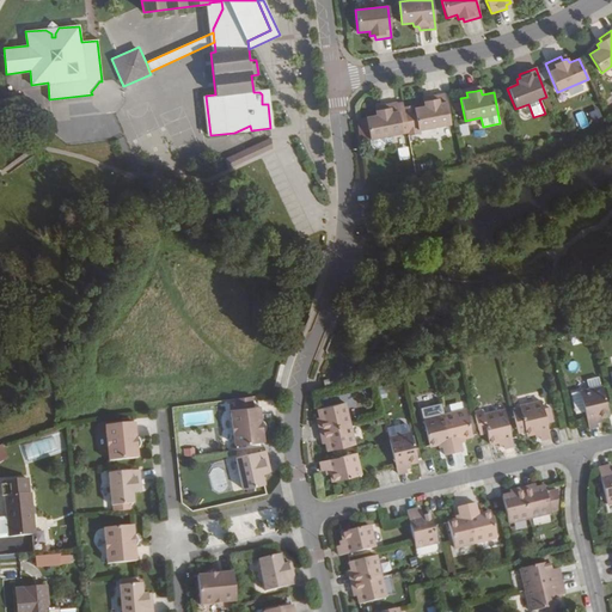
[(408,132),(408,135),(418,133),(418,130),(451,123),(445,93),(428,97),(428,101),(423,102),(424,106),(414,109),(414,105),(403,108),(408,132)]
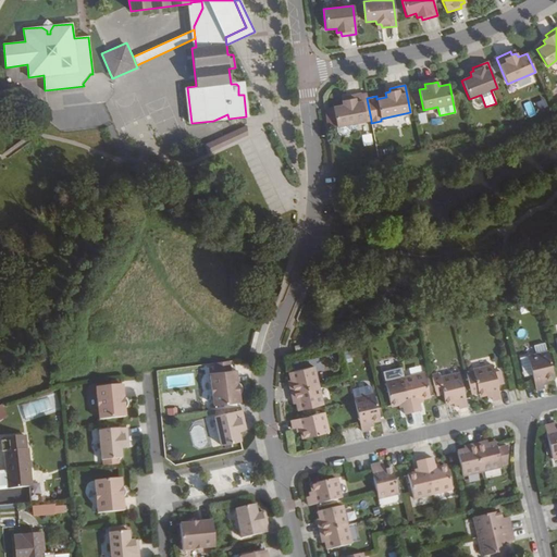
[(332,107),(336,127),(371,120),(367,98),(366,94),(361,95),(361,94),(345,96),(346,100),(342,100),(343,106),(332,107)]
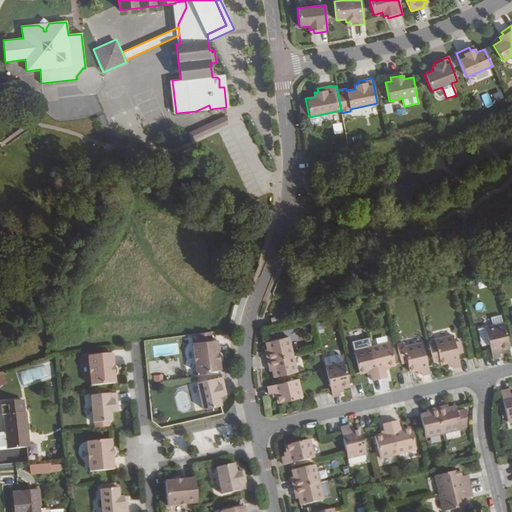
[(212,132),(230,124),(226,116),(208,123),(212,132)]
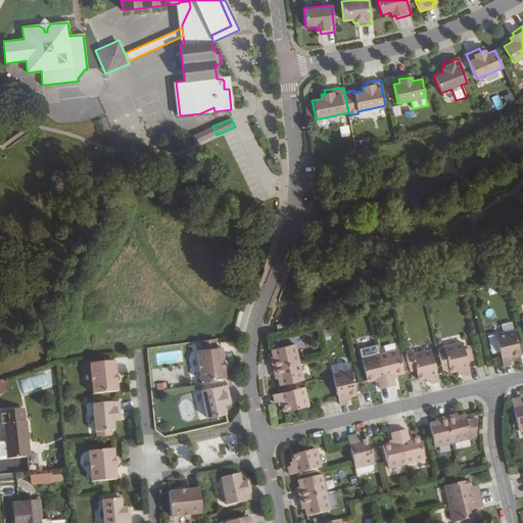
[(520,354),(514,330),(495,334),(503,366),(511,364),(510,358),(520,354)]
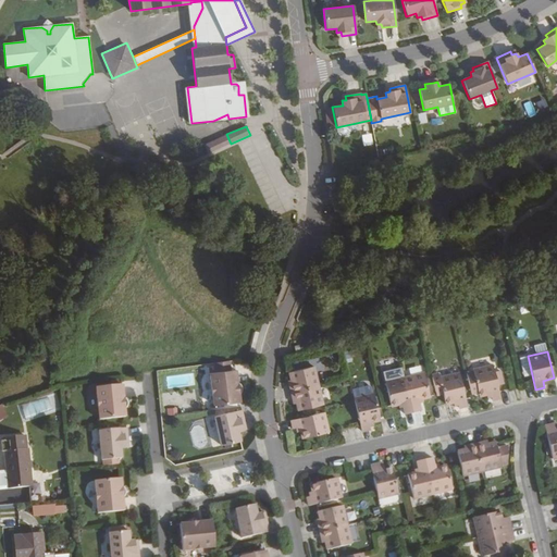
[(215,372),(210,373),(214,406),(240,403),(239,393),(242,393),(242,391),(243,388),(242,386),(240,384),(239,383),(237,384),(236,370),(231,370),(230,361),(214,363),(215,372)]
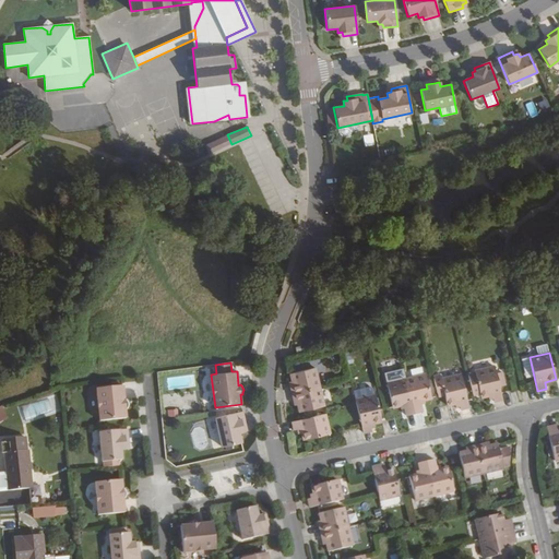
[(530,363),(521,364),(524,381),(532,380),(530,363)]
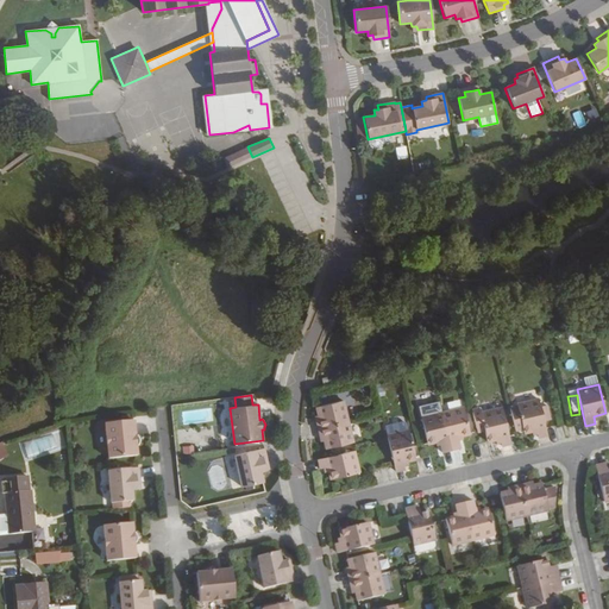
[(540,407),(538,399),(516,403),(516,405),(522,429),(523,433),(531,431),(535,429),(537,434),(538,438),(547,434),(544,421),(540,407)]
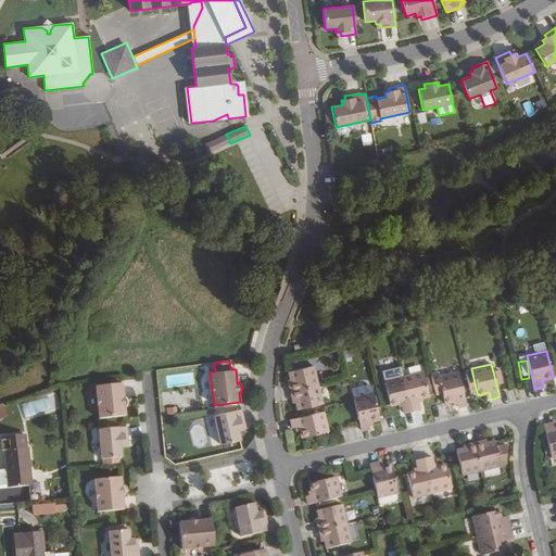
[(321,404),(313,366),(288,371),(289,379),(287,380),(292,403),(294,403),(297,409),(321,404)]
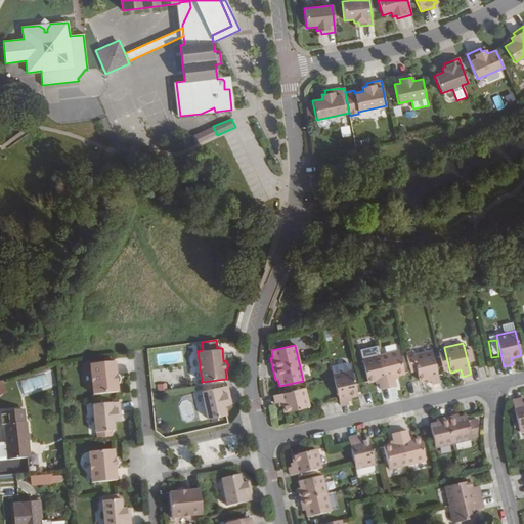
[(449,369),(444,348),(438,349),(443,370),(449,369)]
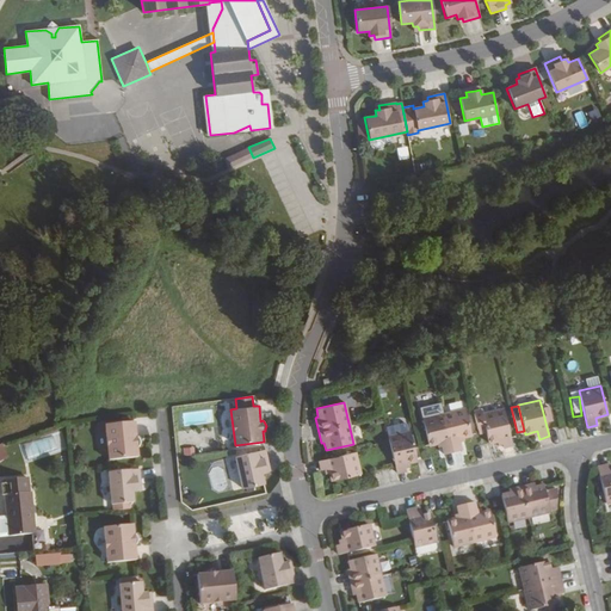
[(553,421),(549,406),(542,408),(545,423),(553,421)]
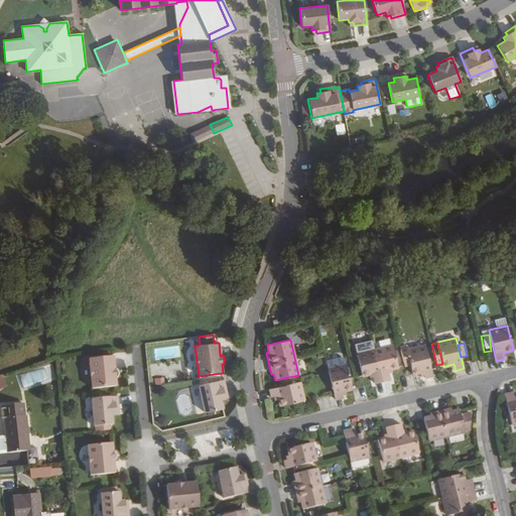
[(432,376),(425,345),(407,349),(406,344),(399,346),(404,367),(410,365),(412,375),(419,373),(422,372),(424,375),(424,378),(432,376)]
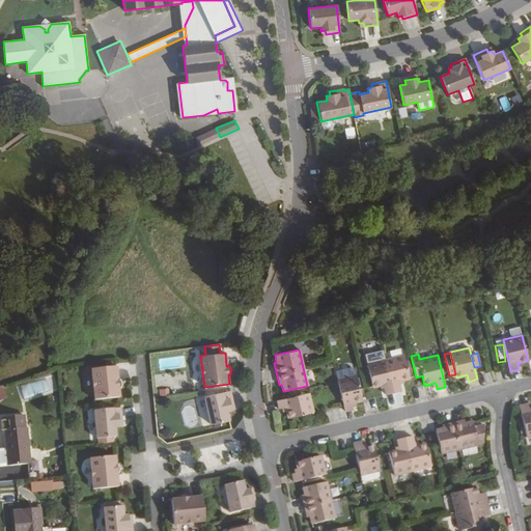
[(410,378),(403,355),(367,364),(372,387),(380,386),(383,385),(384,388),(386,395),(401,391),(400,384),(399,381),(402,380),(410,378)]
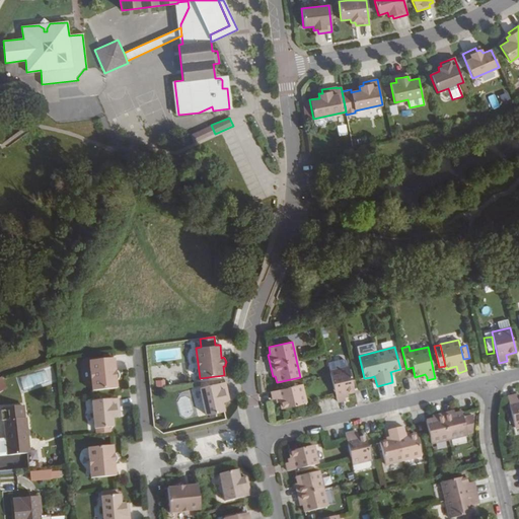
[(114,358),(89,361),(92,390),(117,388),(117,380),(118,379),(119,379),(119,377),(119,375),(119,372),(117,371),(115,371),(114,358)]
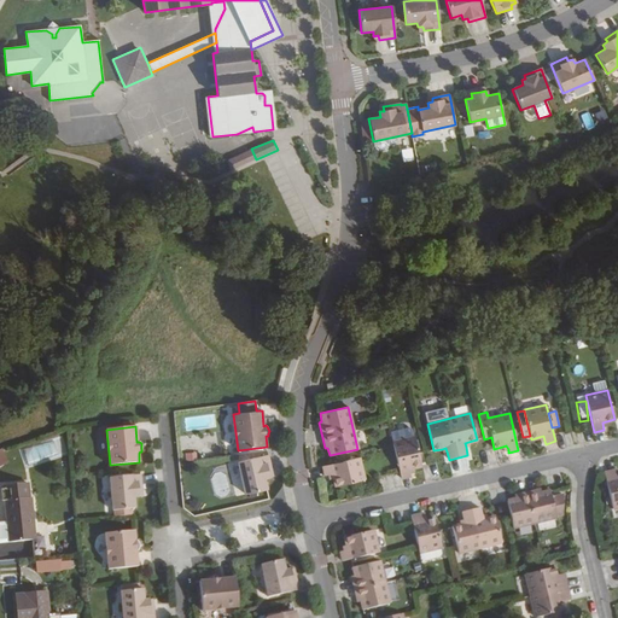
[(421,465),(414,436),(392,442),(401,478),(410,476),(410,473),(409,468),(413,467),(421,465)]
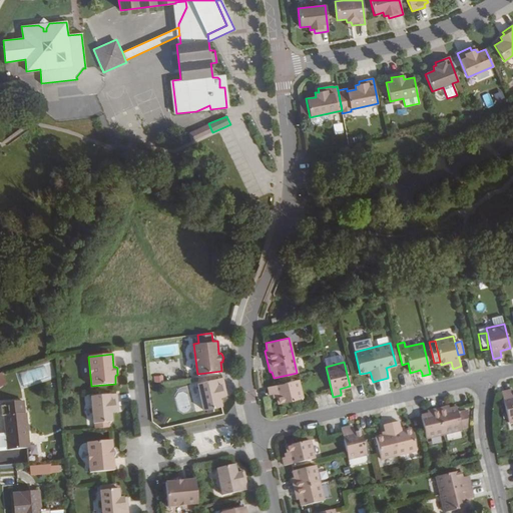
[(222,378),(197,383),(203,410),(221,406),(219,397),(223,396),(222,392),(225,391),(222,378)]
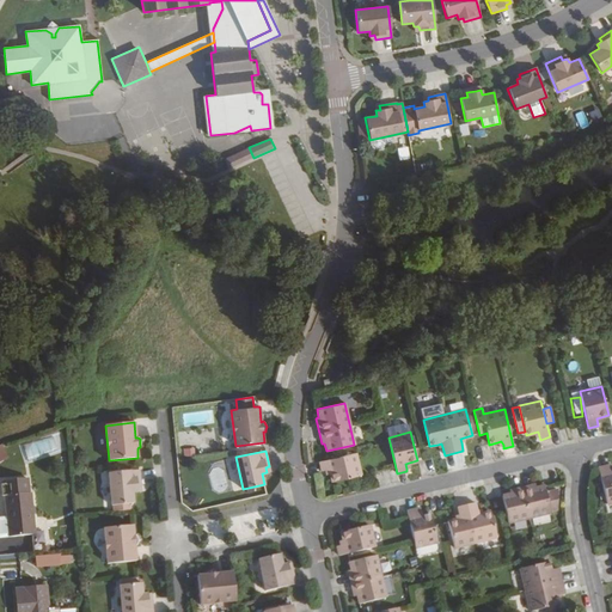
[(361,475),(355,453),(319,461),(322,471),(324,470),(329,469),(330,475),(332,482),(361,475)]
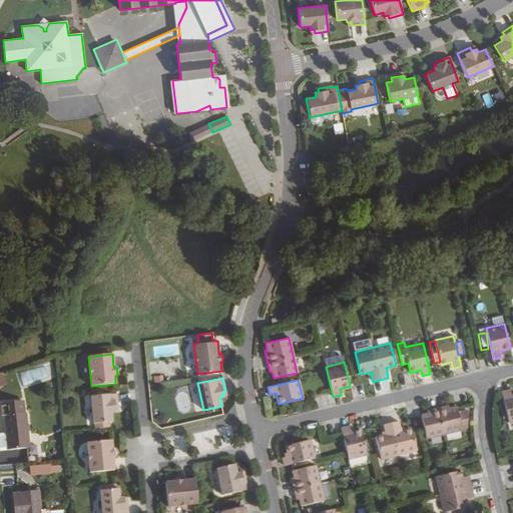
[(231,381),(224,382),(226,394),(233,393),(231,381)]
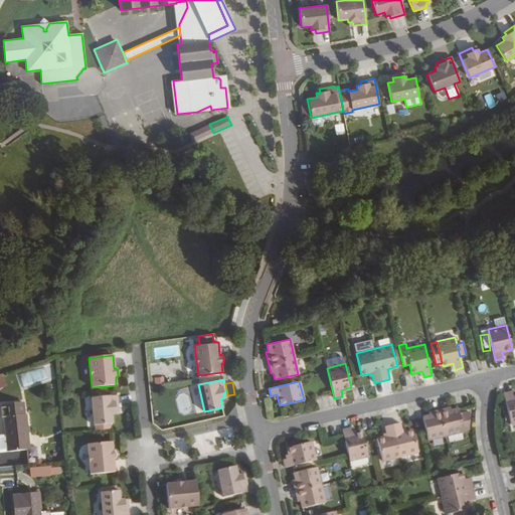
[(514,422),(514,392),(514,391),(503,394),(505,401),(510,424),(514,422)]
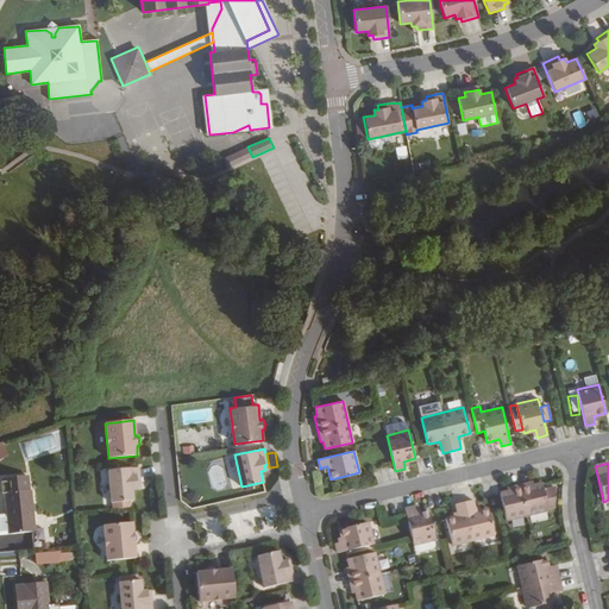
[(138,468),(108,470),(111,503),(132,501),(131,490),(137,489),(136,484),(139,484),(138,468)]
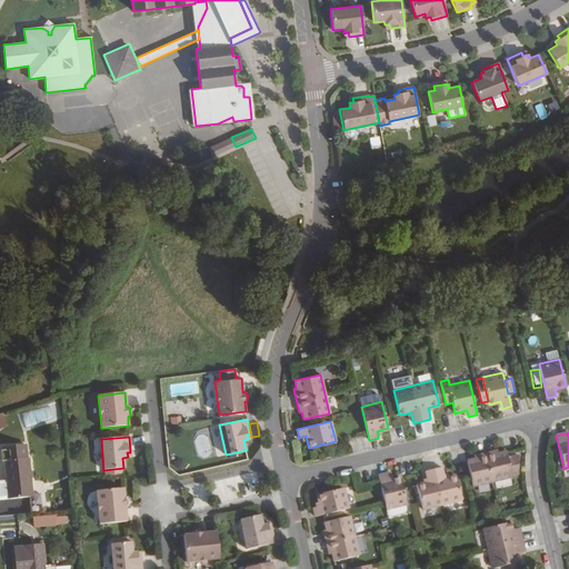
[(507,457),(506,450),(498,452),(497,450),(473,456),(473,458),(467,460),(472,486),(493,481),(510,478),(511,477),(511,476),(507,457)]
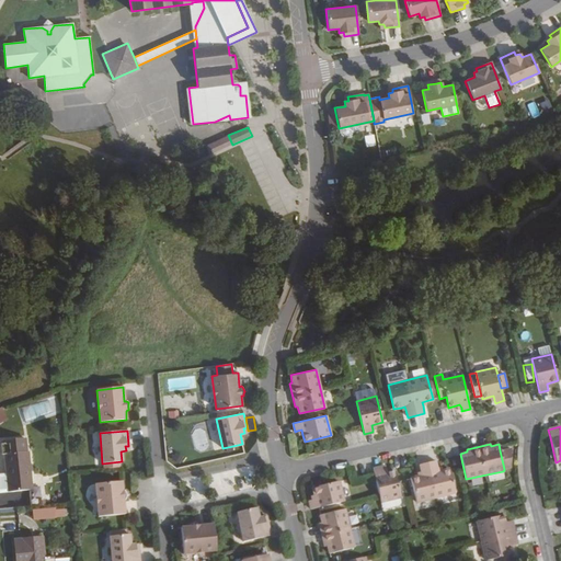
[(511,468),(511,448),(500,450),(504,469),(511,468)]
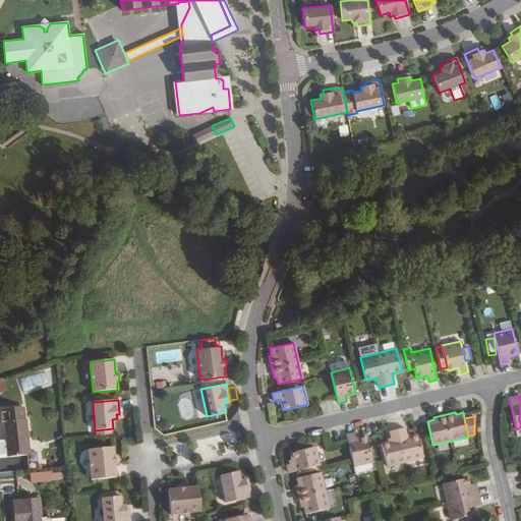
[(30,455),(25,419),(3,421),(7,457),(30,455)]
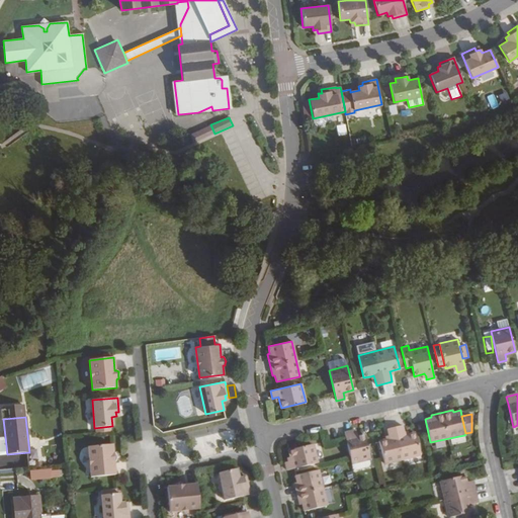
[(420,455),(415,433),(409,434),(405,435),(404,432),(403,425),(386,429),(387,436),(389,439),(385,440),(378,441),(384,463),(420,455)]
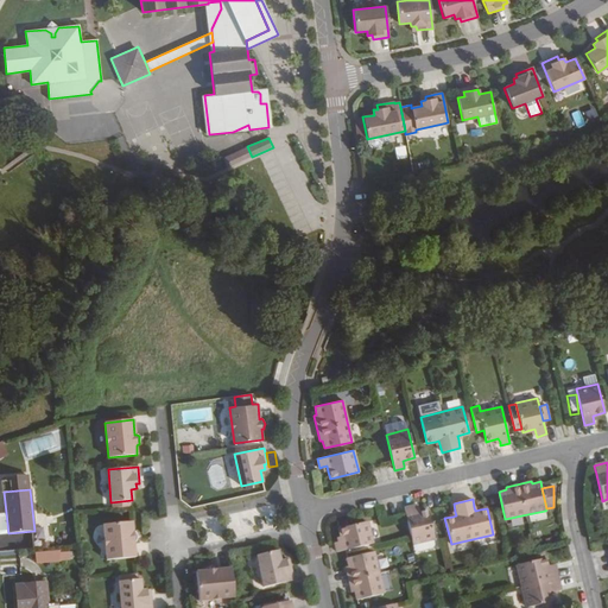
[(435,539),(426,508),(419,511),(418,505),(404,508),(412,544),(434,539),(435,539)]
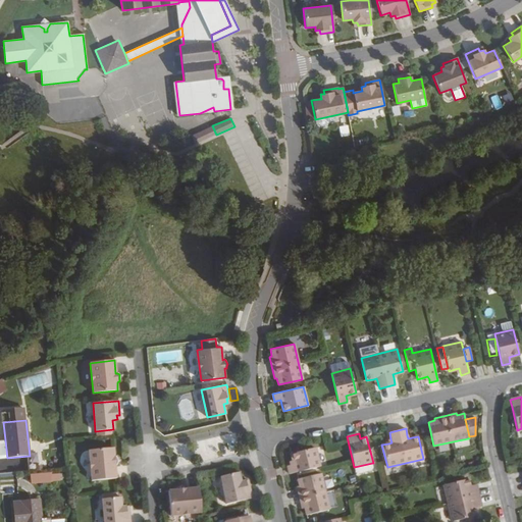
[(455,447),(469,444),(468,438),(453,441),(455,447)]
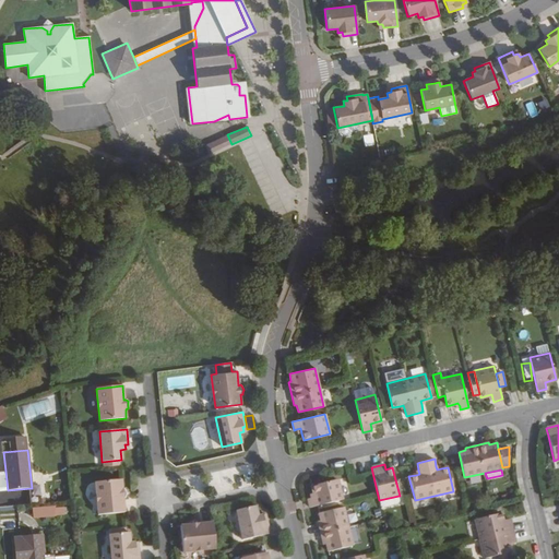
[(94,483),(97,514),(123,512),(122,498),(125,498),(126,497),(126,495),(126,492),(126,491),(125,489),(123,488),(121,489),(121,479),(94,483)]
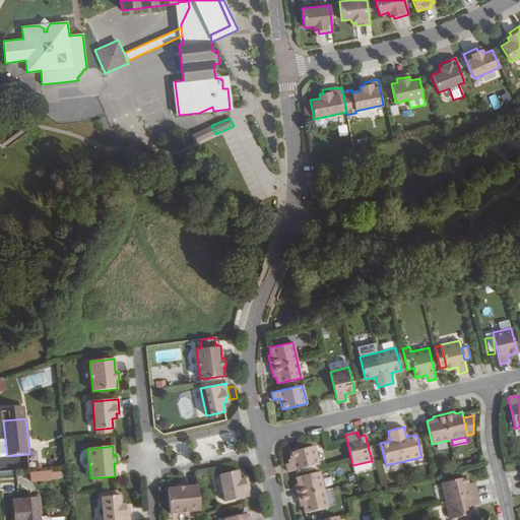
[(318,465),(314,446),(289,452),(291,459),(293,462),(288,463),(285,464),(287,472),(318,465)]
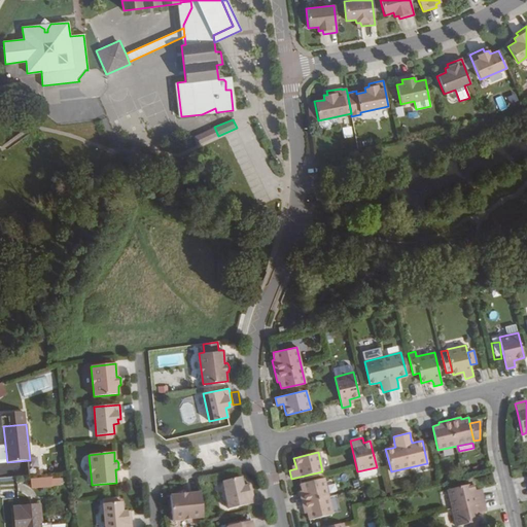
[(375,476),(377,472),(376,467),(357,471),(358,477),(362,479),(375,476)]
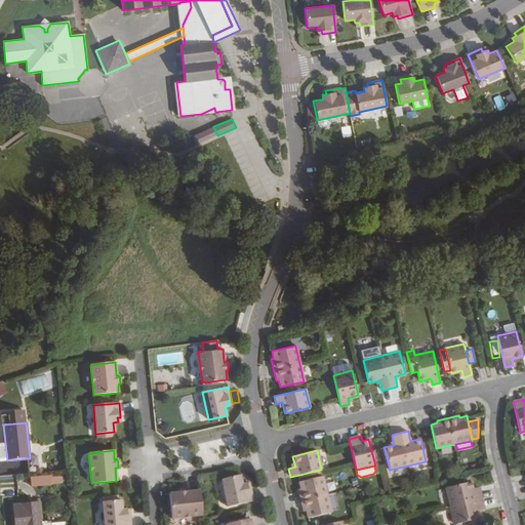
[(36,476),(31,476),(31,486),(62,485),(61,470),(36,471),(36,476)]
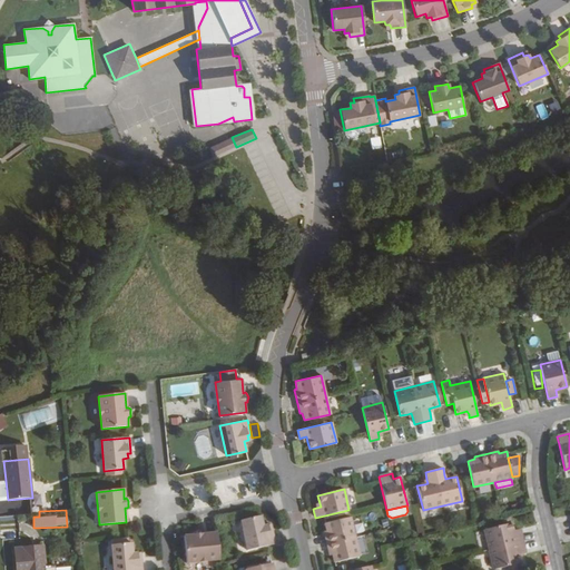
[(241,520),(247,550),(275,543),(272,529),(268,530),(267,524),(263,526),(261,516),(241,520)]
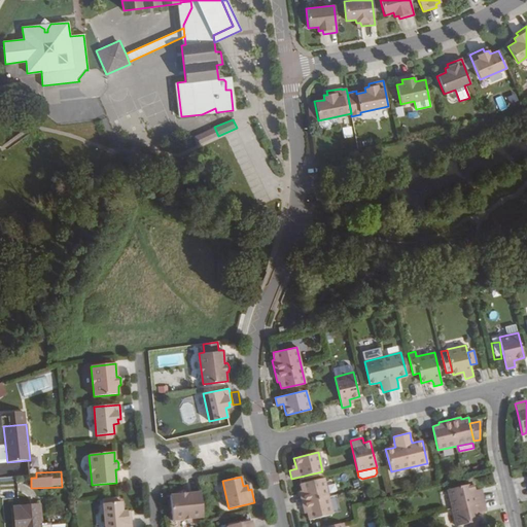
[(332,515),(323,479),(300,484),(301,491),(299,492),(304,514),(307,514),(308,520),(332,515)]
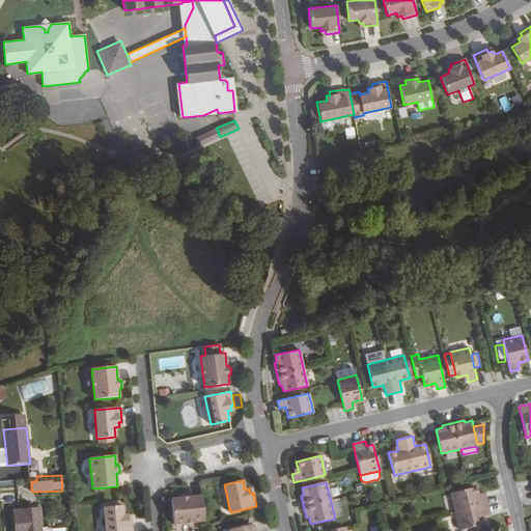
[(486,504),(484,493),(477,495),(475,487),(451,494),(455,512),(486,504)]
